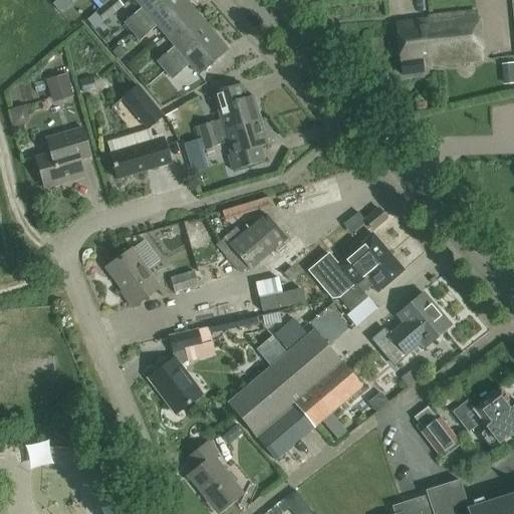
[(104,22),(123,6),(117,0),(108,0),(95,12),(104,22)]
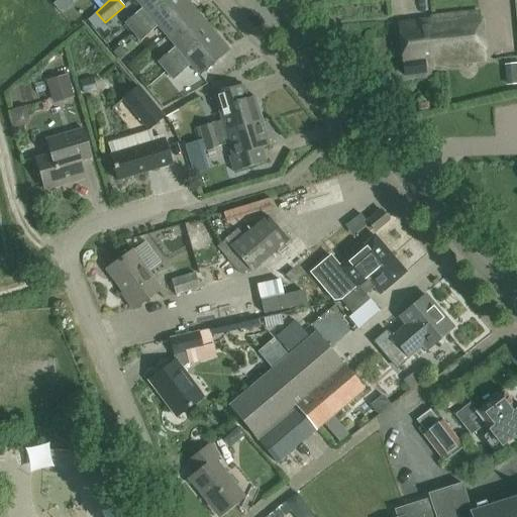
[(132,31),(169,0),(134,0),(141,8),(125,22),(132,31)]
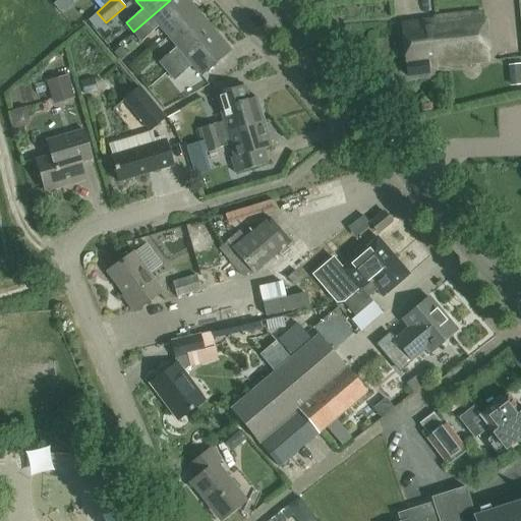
[(167,37),(196,11),(187,0),(170,0),(133,32),(140,41),(158,25),(167,37)]
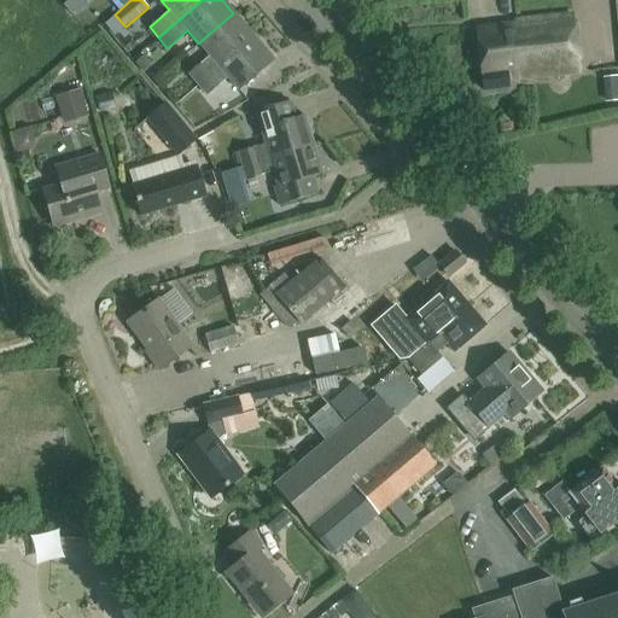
[(196,83),(252,36),(233,13),(198,44),(208,56),(187,73),(196,83)]
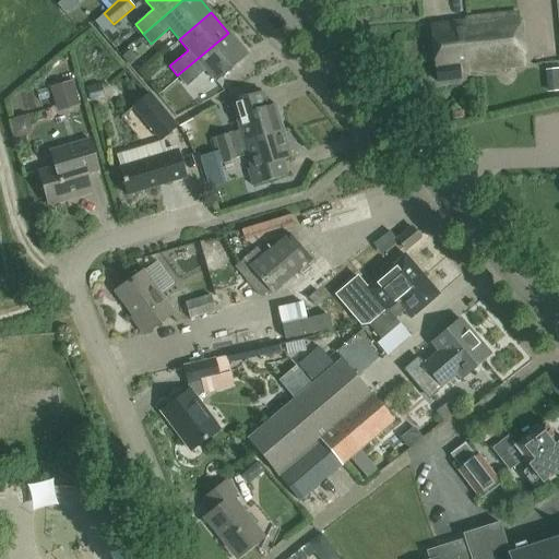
[(436,68),(437,81),(460,79),(459,71),(524,64),(519,12),(465,18),(466,21),(430,25),(436,68)]
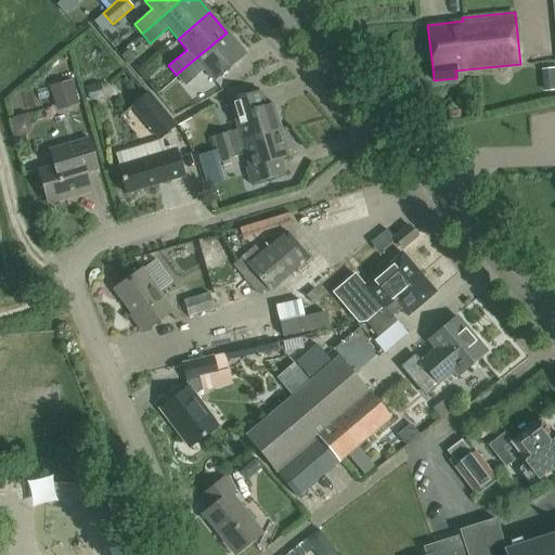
[(227,33),(176,75),(184,86),(204,69),(214,81),(245,54),(227,33)]
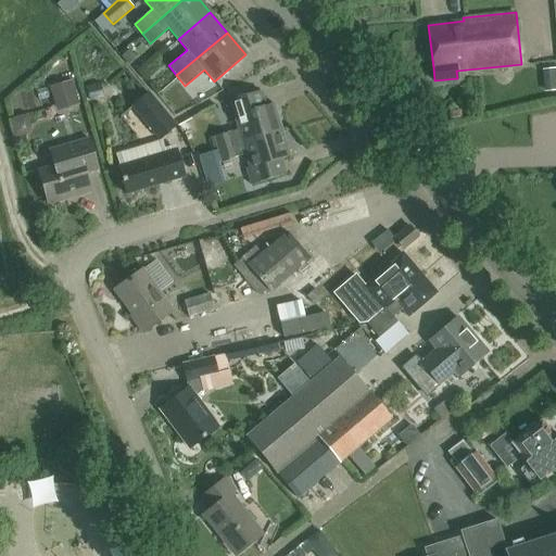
[(73,80),(50,87),(57,112),(79,105),(73,80)]
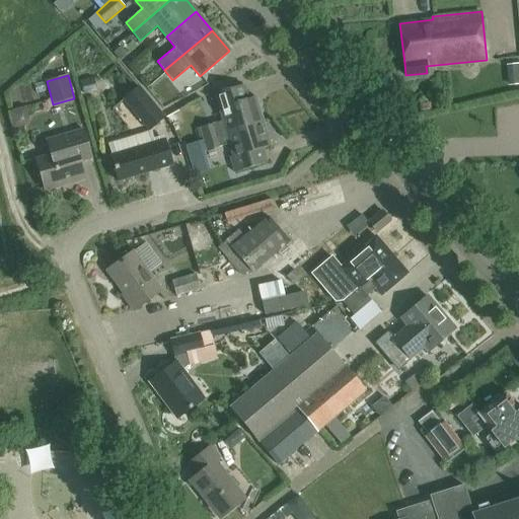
[(148,131),(165,118),(139,85),(122,99),(148,131)]
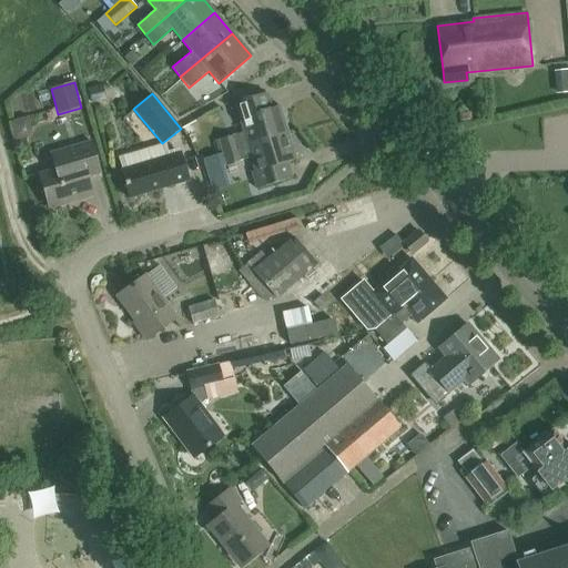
[(222,152),(286,132),(279,105),(260,111),(255,97),(231,104),(235,120),(239,119),(242,133),(219,140),(222,152)]
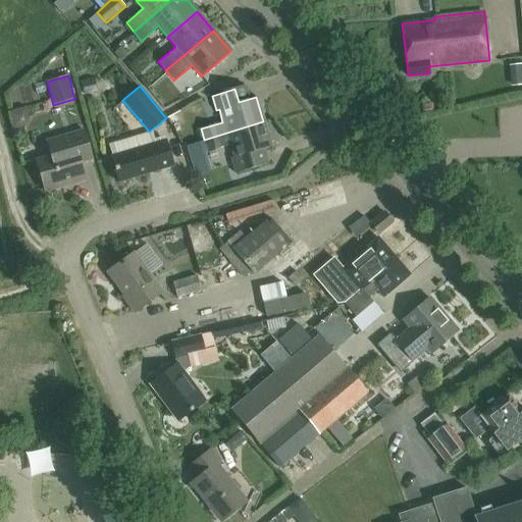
[(270,147),(263,121),(204,140),(204,142),(207,151),(229,145),(233,157),(230,158),(235,173),(258,166),(258,165),(267,163),(263,149),(270,147)]
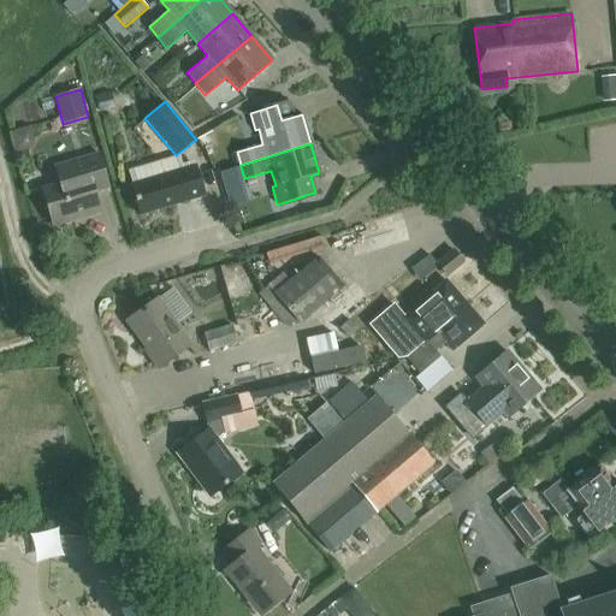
[(101,161),(99,154),(54,167),(59,183),(41,188),(52,225),(100,211),(95,193),(110,188),(101,161)]
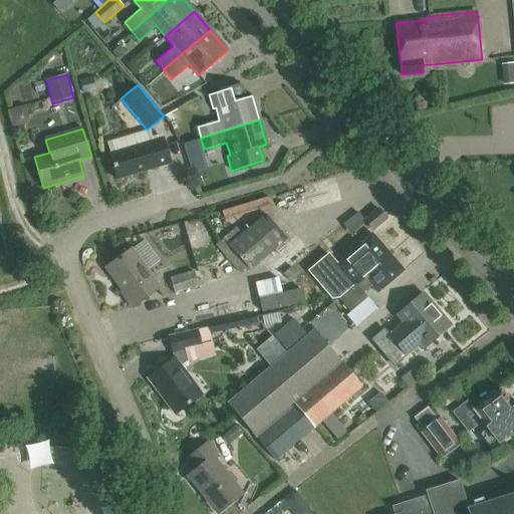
[(163,139),(108,155),(115,180),(170,164),(163,139)]
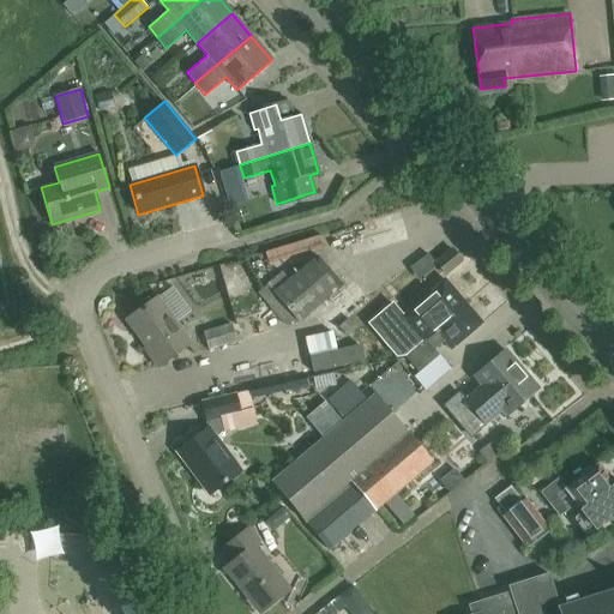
[(240,167),(218,173),(222,184),(244,178),(240,167)]
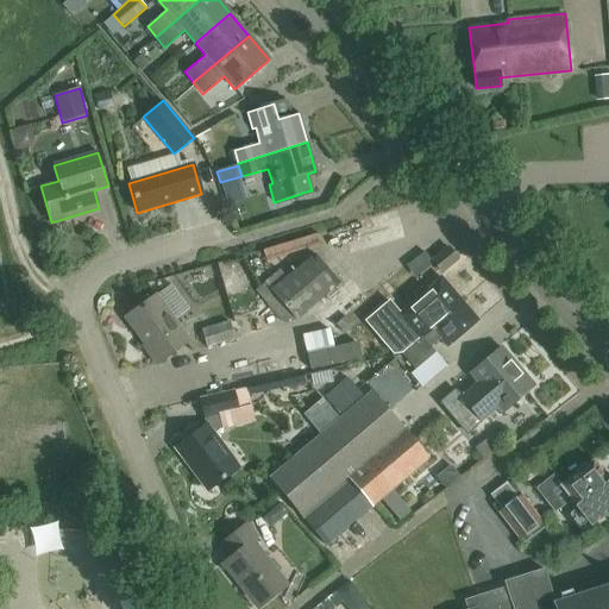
[(351,231),(358,257),(413,240),(405,215),(351,231)]
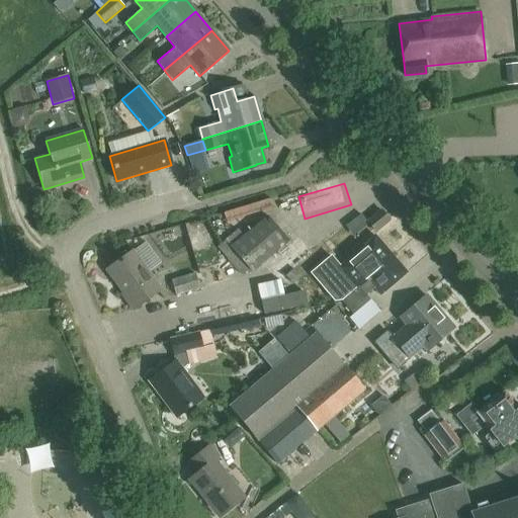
[(381,209),(367,222),(374,231),(390,220),(381,209)]
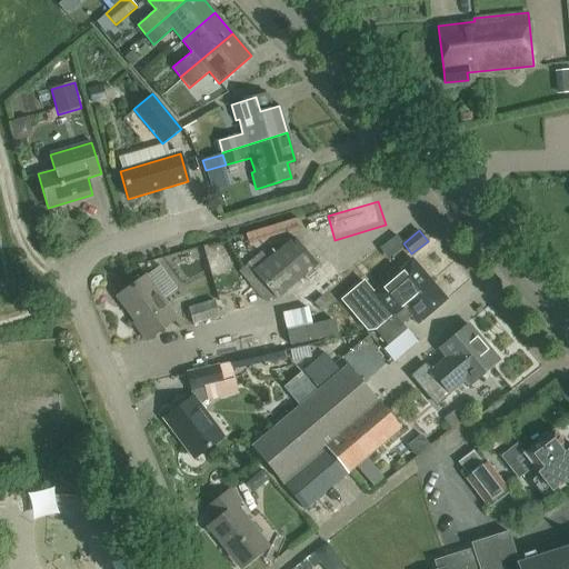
[(247,263),(247,265),(239,271),(265,302),(273,296),(276,299),(318,266),(295,237),(267,259),(260,252),(247,263)]
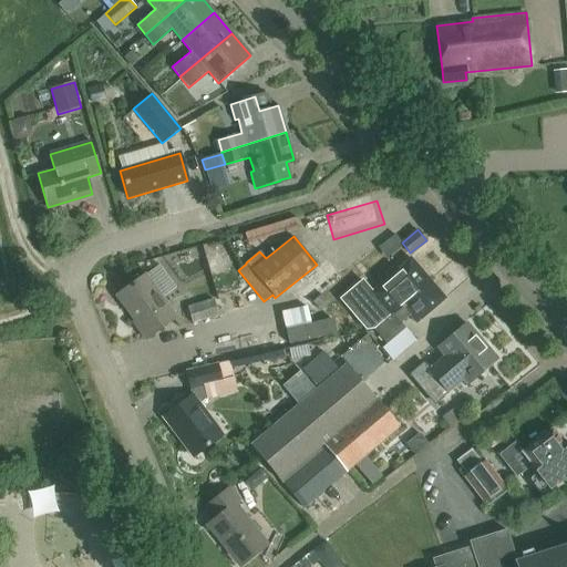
[(161,291),(185,280),(174,255),(148,266),(161,291)]
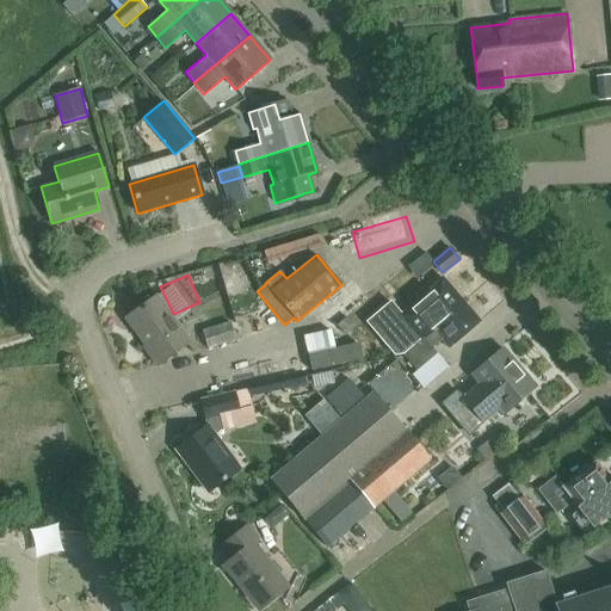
[(390,303),(366,323),(395,356),(403,355),(429,333),(432,331),(463,303),(443,279),(401,315),(390,303)]
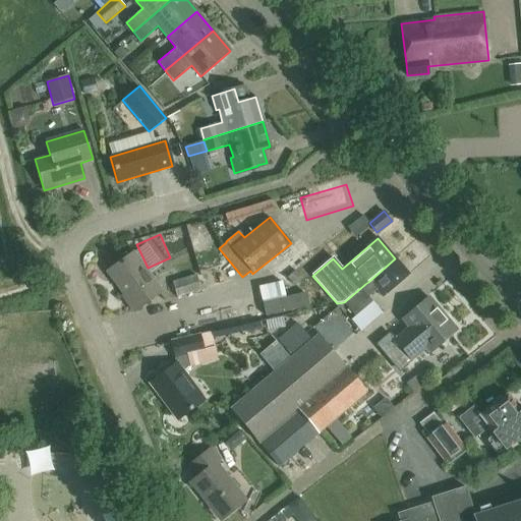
[(131,252),(106,271),(128,302),(126,303),(133,312),(161,292),(131,252)]
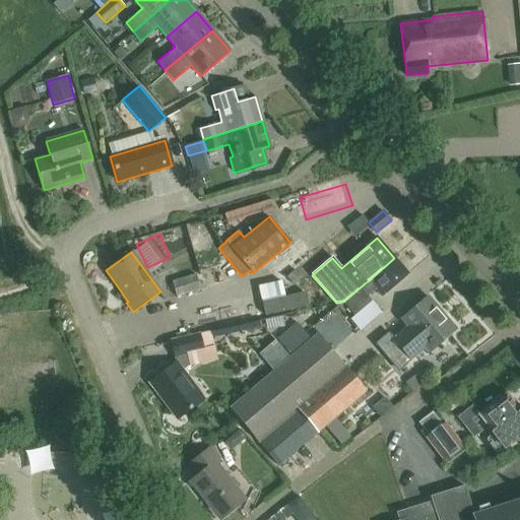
[(365,283),(343,302),(355,317),(372,303),(367,297),(376,289),(383,297),(408,274),(394,258),(368,281),(370,284),(363,290),(362,288),(367,285),(365,283)]
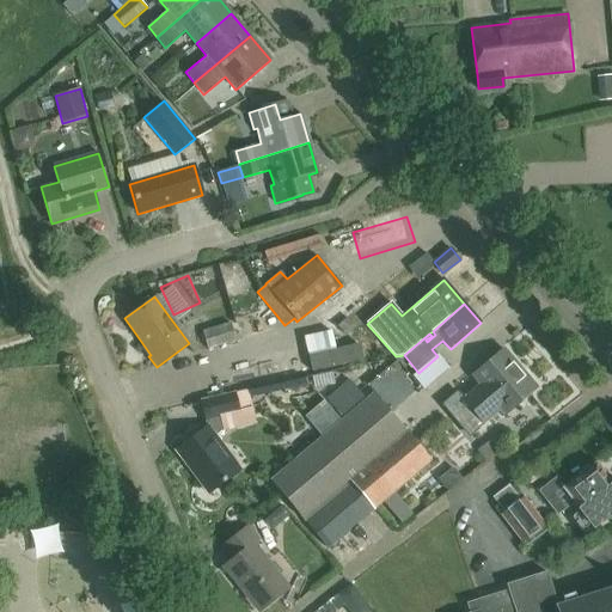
[(208,349),(236,341),(231,323),(202,331),(208,349)]
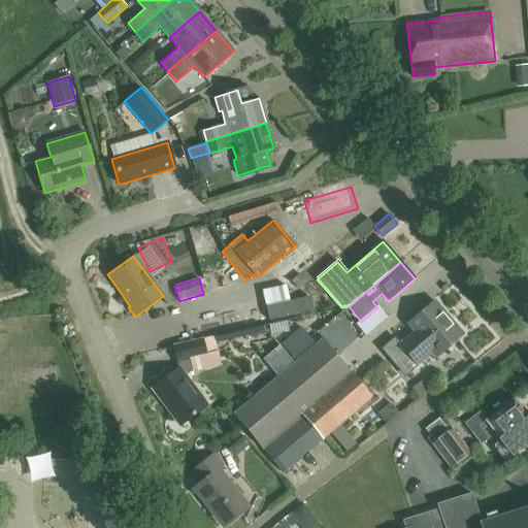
[(314,299),(264,307),(266,321),(317,312),(314,299)]
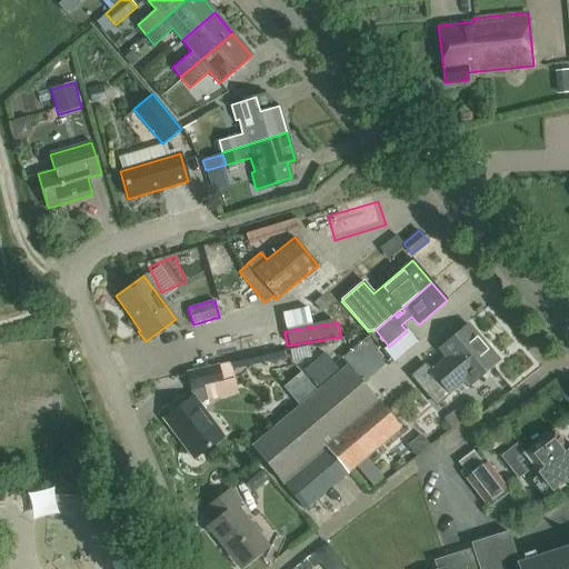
[(420,381),(429,391),(438,402),(448,392),(465,379),(471,386),(499,360),(468,323),(439,349),(447,357),(420,381)]
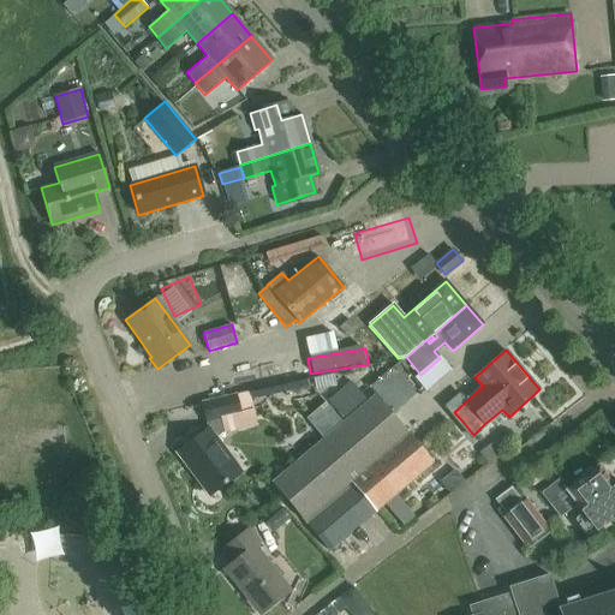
[(304,378),(302,360),(246,368),(249,386),(304,378)]
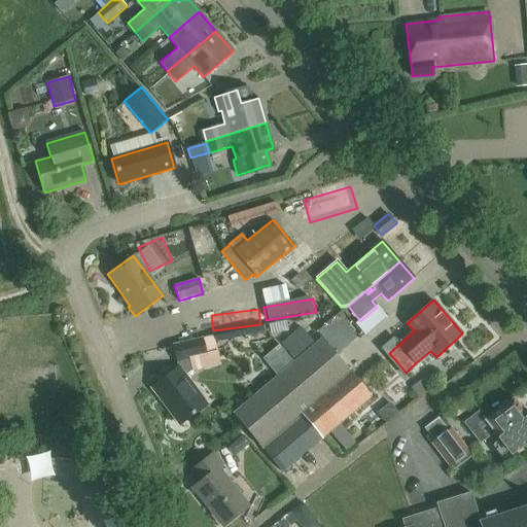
[(349,345),(362,332),(342,310),(329,320),(349,345)]
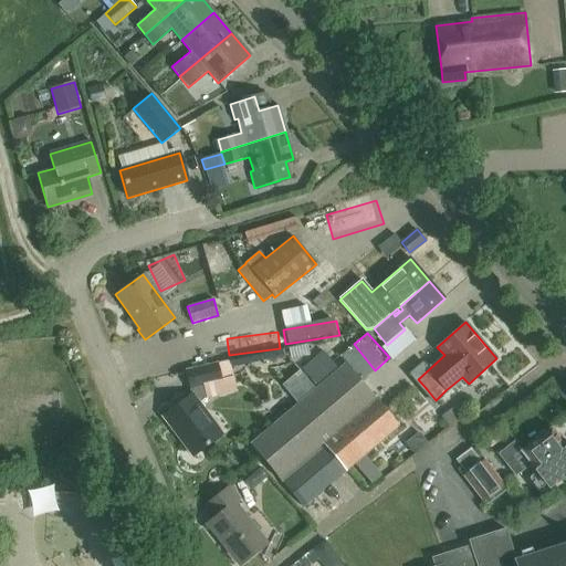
[(346,363),(249,444),(302,507),(348,468),(399,425),(346,363)]
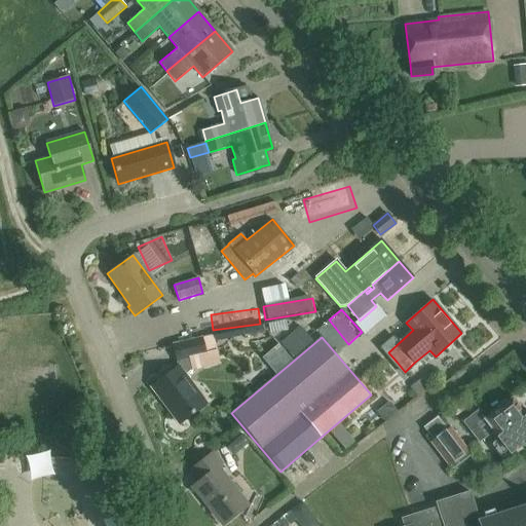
[(177,367),(150,386),(180,425),(209,404),(187,375),(191,371),(188,358),(207,353),(202,338),(173,344),(177,367)]
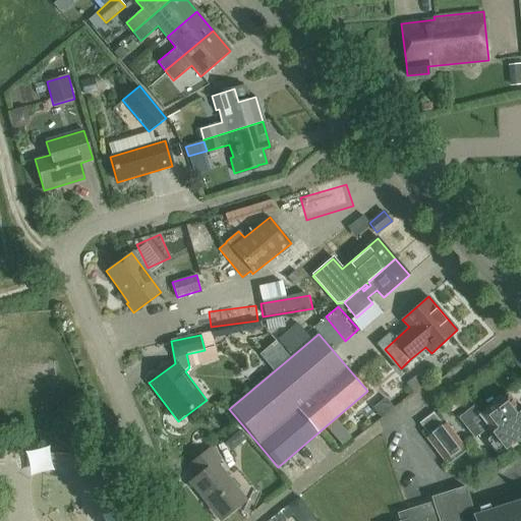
[(473,407),(458,418),(466,427),(473,439),(488,427),(495,436),(486,441),(496,454),(503,448),(504,450),(520,437),(520,411),(520,412),(507,395),(479,415),(473,407)]
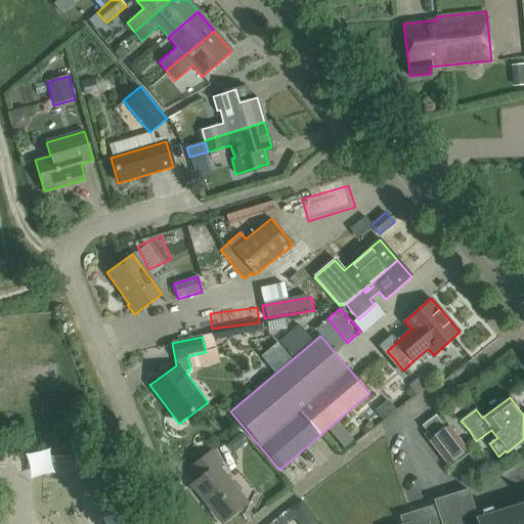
[(448,427),(430,441),(447,464),(466,449),(448,427)]
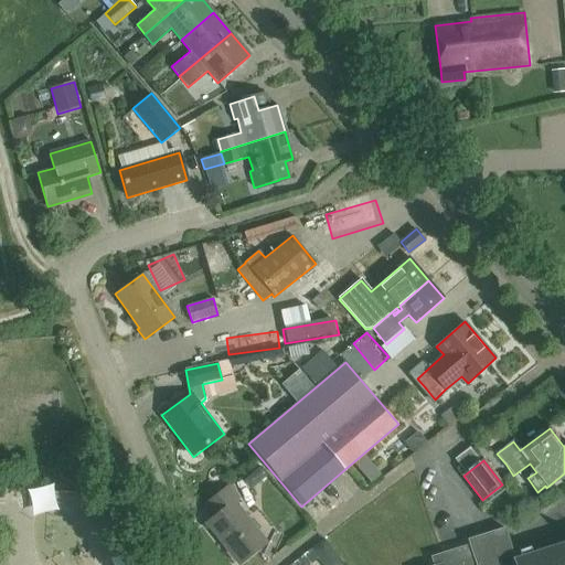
[(216,515),(206,523),(240,564),(266,543),(234,501),(237,498),(228,487),(208,503),(216,515)]
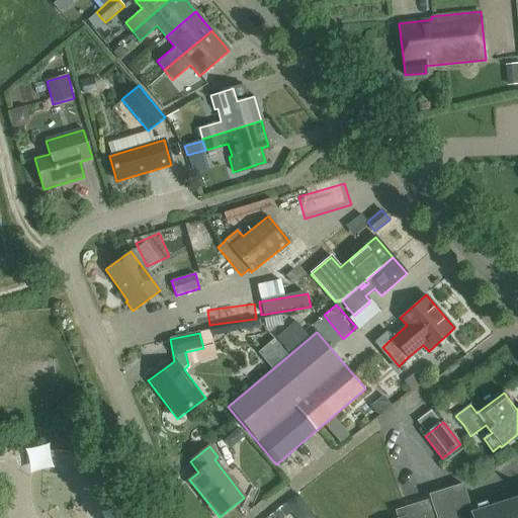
[(517,517),(517,496),(471,512),(462,484),(429,495),(430,498),(395,510),(397,517),(517,517)]
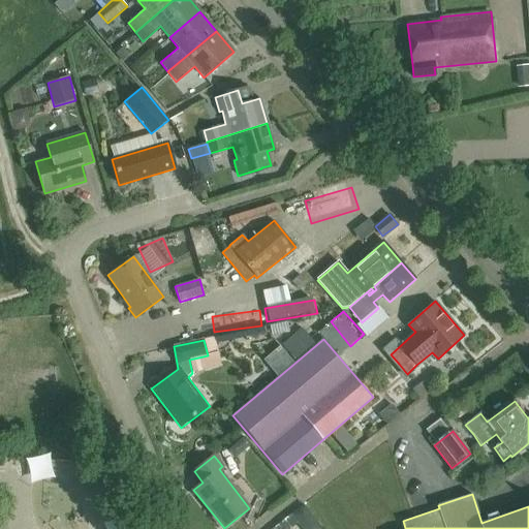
[(322,528),(304,504),(272,528),(289,528),(298,523),(302,528),(322,528)]
